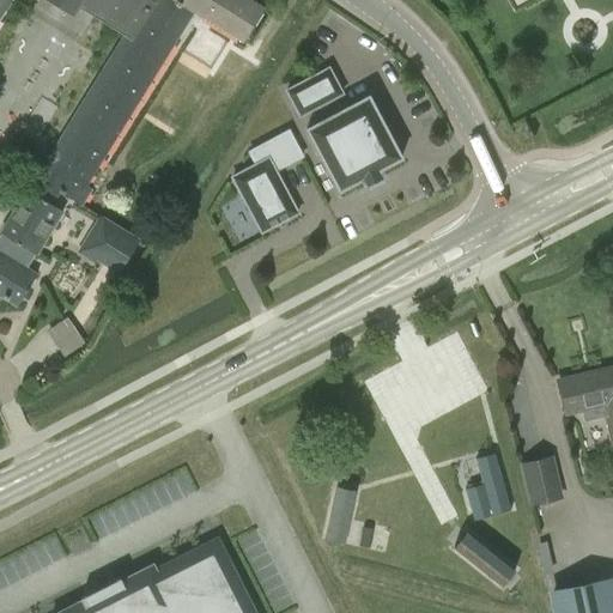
[(0,0),(0,17),(10,0),(47,0),(74,17),(79,7),(122,34),(34,177),(60,193),(80,205),(91,189),(85,186),(193,11),(242,41),(262,7),(250,0),(0,0)]
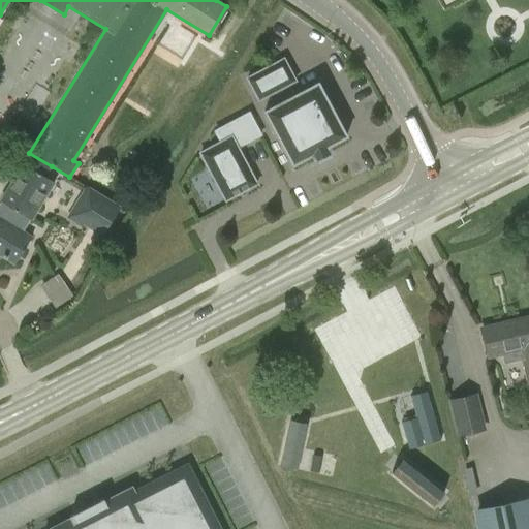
[(298,81),(284,57),(245,78),(257,101),(298,81)]
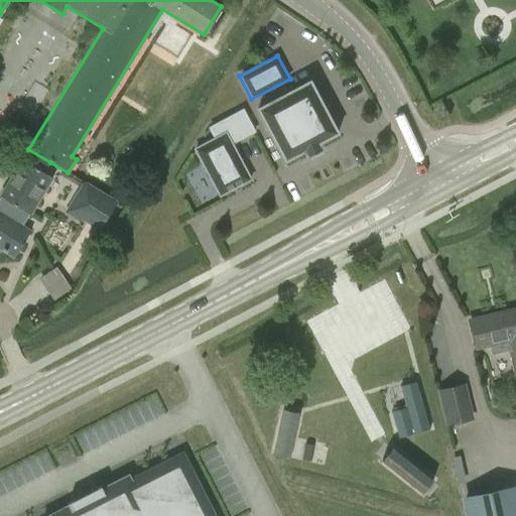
[(320,149),(317,143),(335,134),(335,135),(337,134),(336,132),(309,84),(310,83),(309,82),(307,83),(259,109),(259,108),(257,109),(258,111),(284,159),(283,159),(284,161),(286,160),(303,151),(306,156),(320,149)]
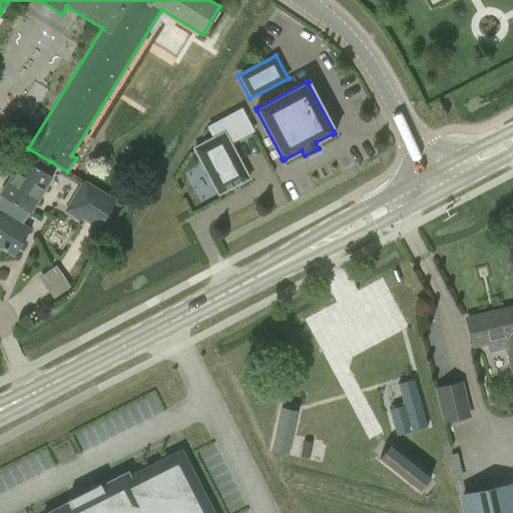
[(207,127),(212,138),(192,149),(217,195),(247,179),(228,143),(253,130),(241,109),(207,127)]
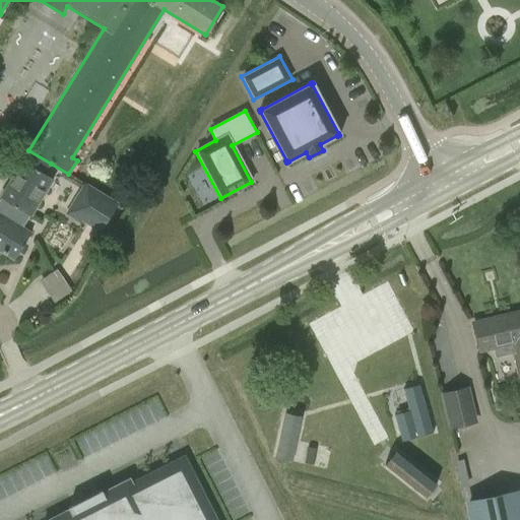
[(51,164),(28,150),(0,198),(0,213),(22,226),(54,180),(45,174),(51,164)]
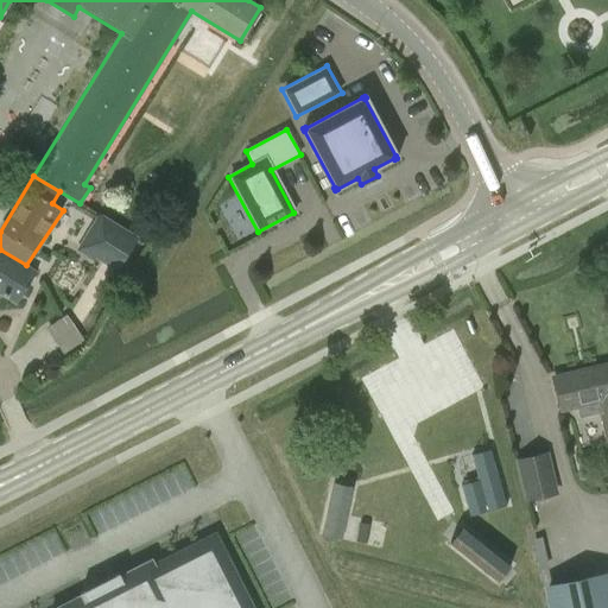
[(139,236),(97,213),(76,251),(93,261),(95,258),(118,272),(139,236)]
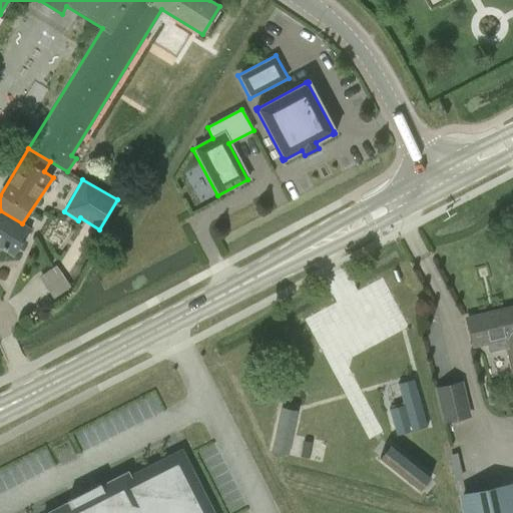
[(22,223),(0,210),(0,247),(14,257),(30,229),(22,224),(22,223)]
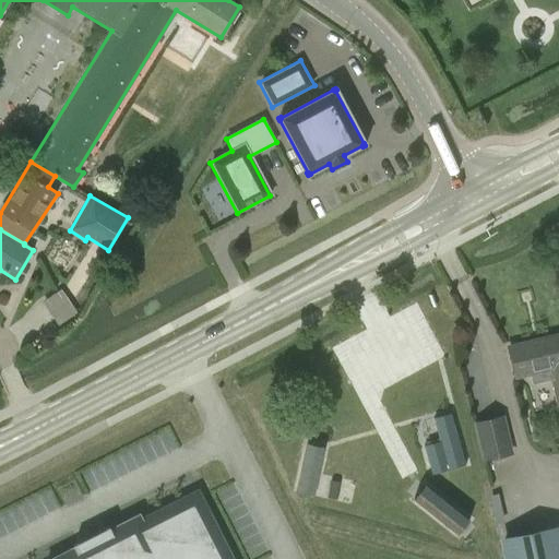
[(56,324),(75,313),(60,288),(40,299),(56,324)]
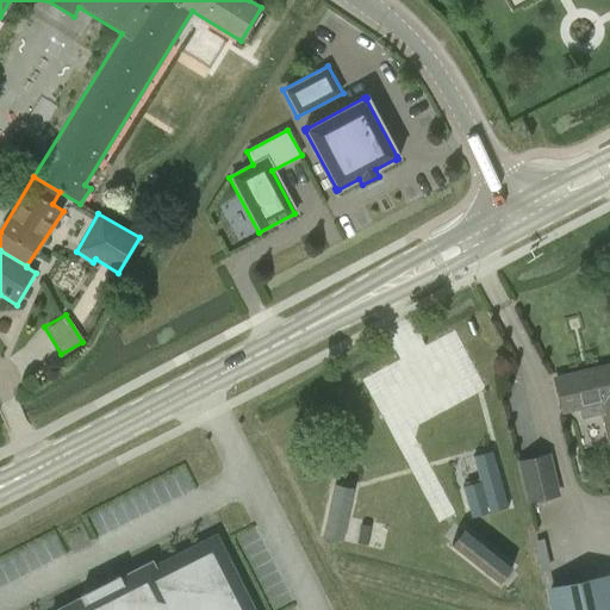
[(609,363),(554,378),(562,414),(579,409),(582,421),(601,416),(607,443),(609,442),(609,363)]
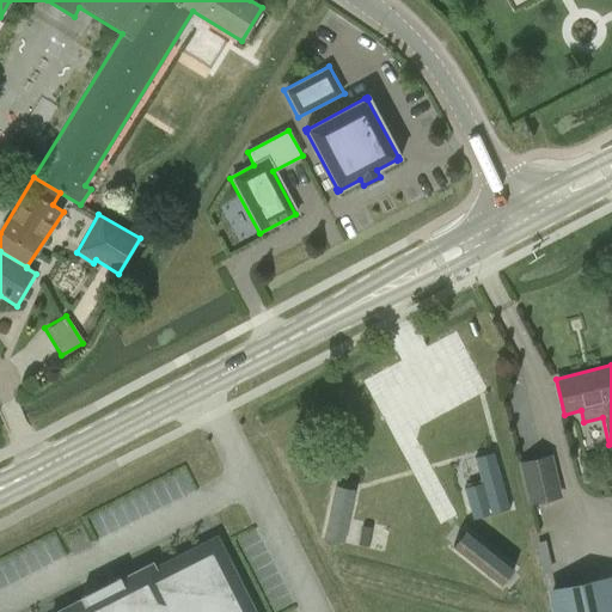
[(528,505),(562,496),(552,454),(519,461),(528,505)]
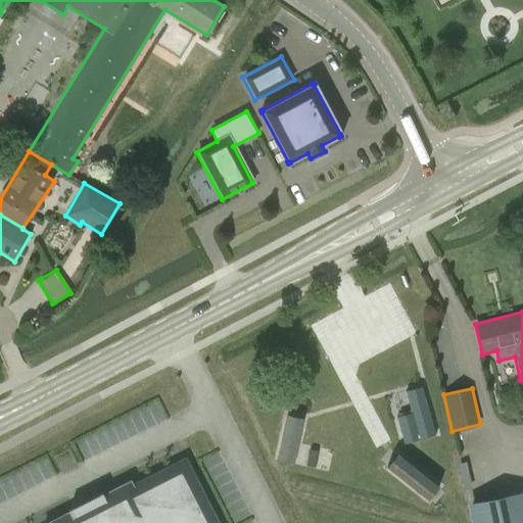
[(208,522),(182,470),(136,492),(130,481),(103,495),(102,493),(98,495),(100,500),(75,512),(74,508),(68,510),(69,512),(48,522),(208,522)]
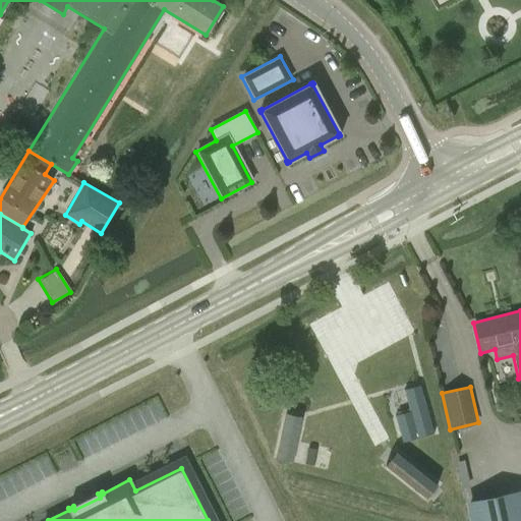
[(520,520),(520,500),(519,491),(468,503),(471,520),(520,520)]
